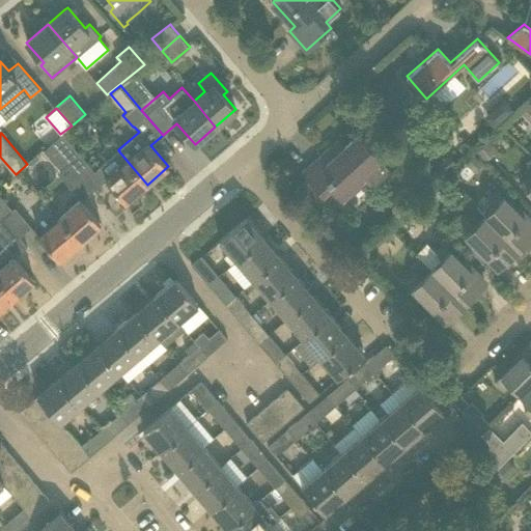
[(80,152),(62,133),(53,142),(70,162),(80,152)]
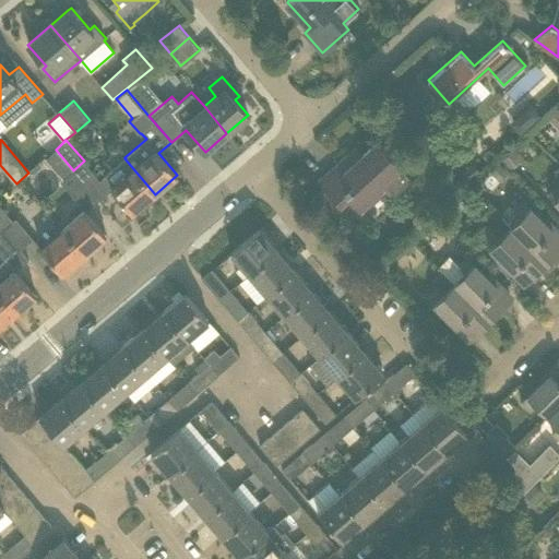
[(351,197),(363,210),(387,188),(396,199),(414,181),(376,141),(353,163),(346,155),(318,181),(341,205),(351,197)]
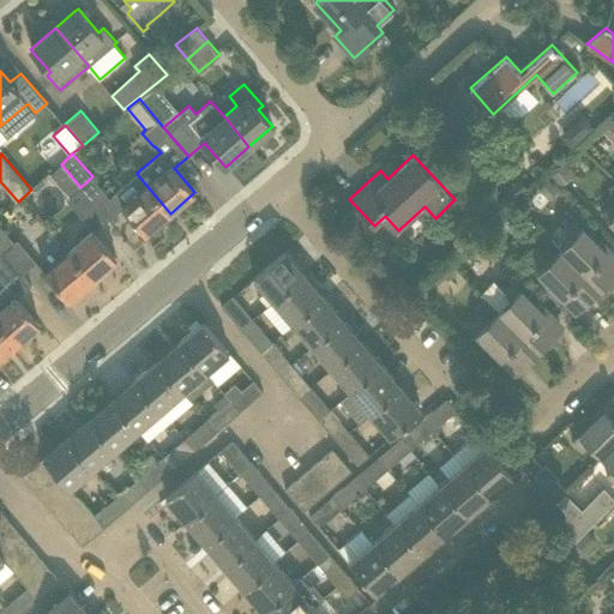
[(563,186),(576,173),(566,162),(552,176),(563,186)]
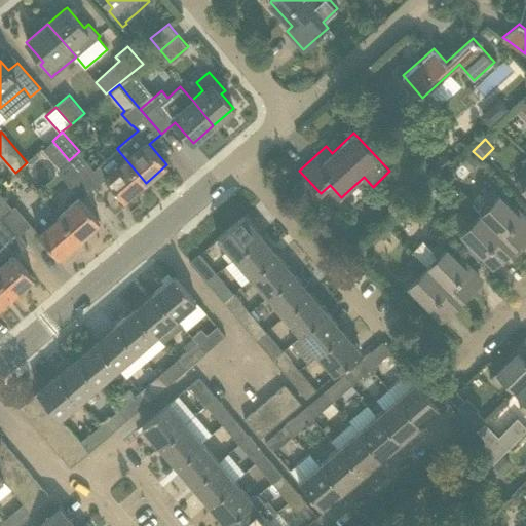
[(69,160),(52,141),(48,144),(44,149),(61,167),(69,160)]
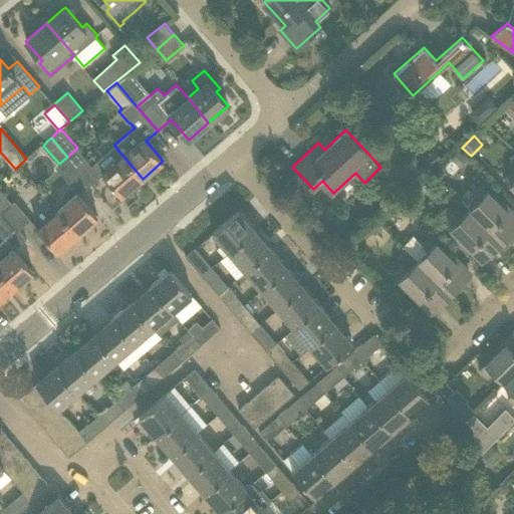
[(94,164),(102,173),(122,196),(143,179),(114,146),(94,164)]
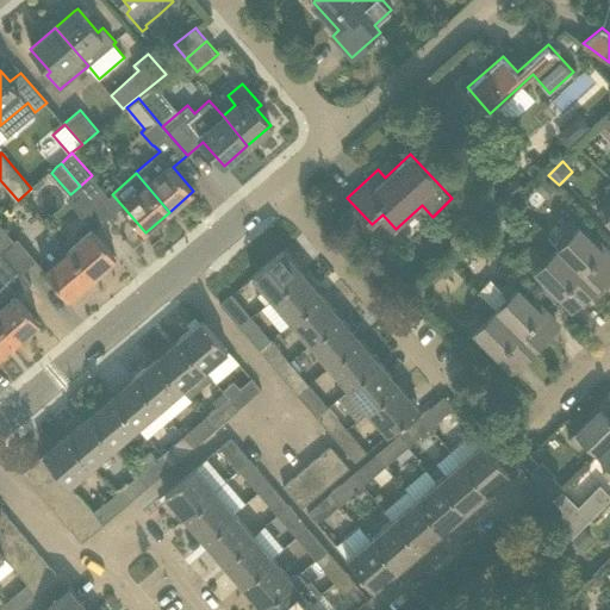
[(555,187),(545,176),(535,187),(546,198),(555,187)]
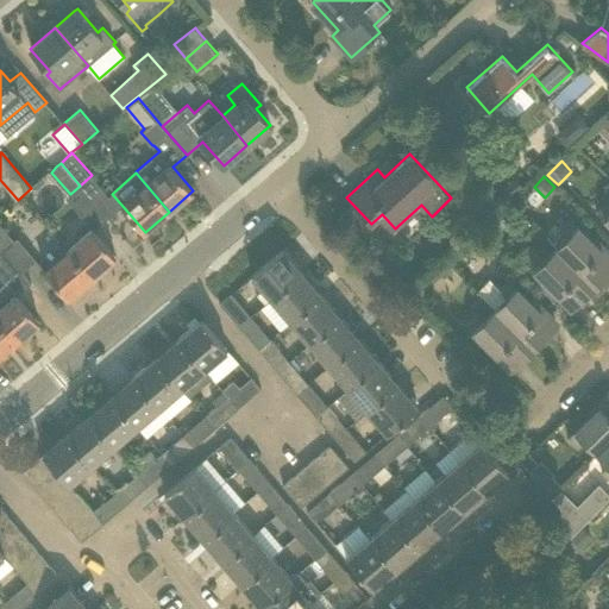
[(503,189),(510,196),(521,186),(515,179),(503,189)]
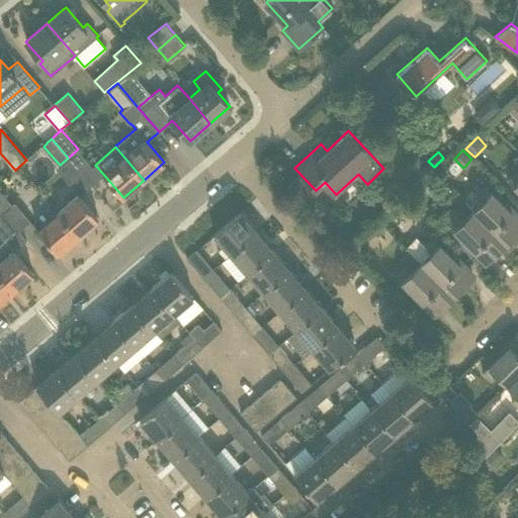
[(508,179),(517,188),(517,171),(517,170),(508,179)]
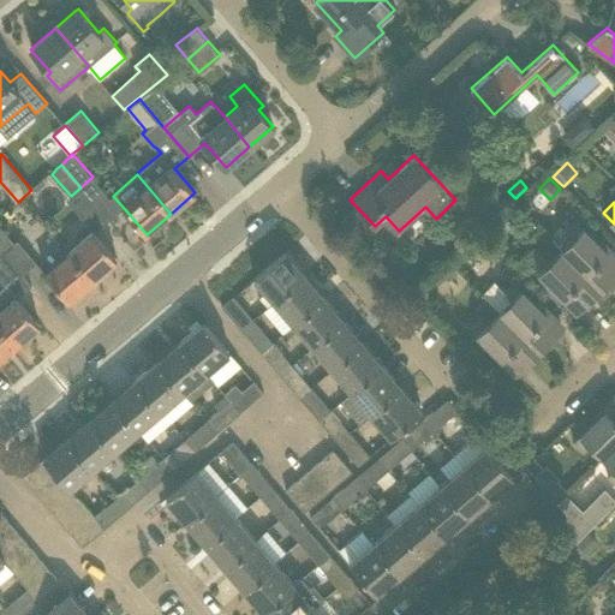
[(599,261),(609,252),(575,220),(566,231),(572,237),(560,249),(602,290),(614,276),(599,261)]
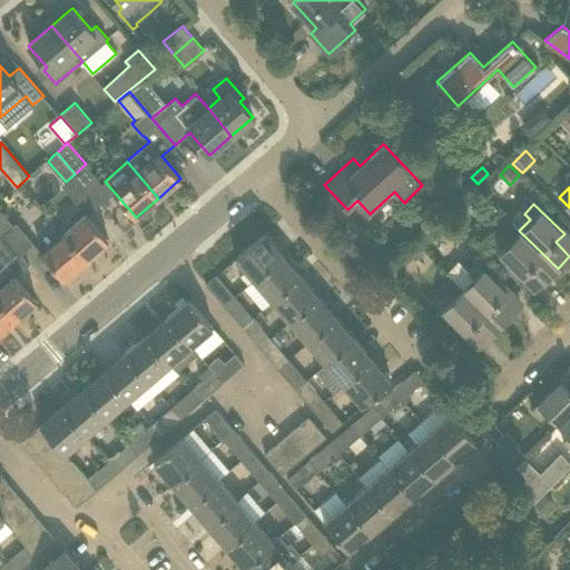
[(0,231),(2,234),(13,225),(0,208),(0,231)]
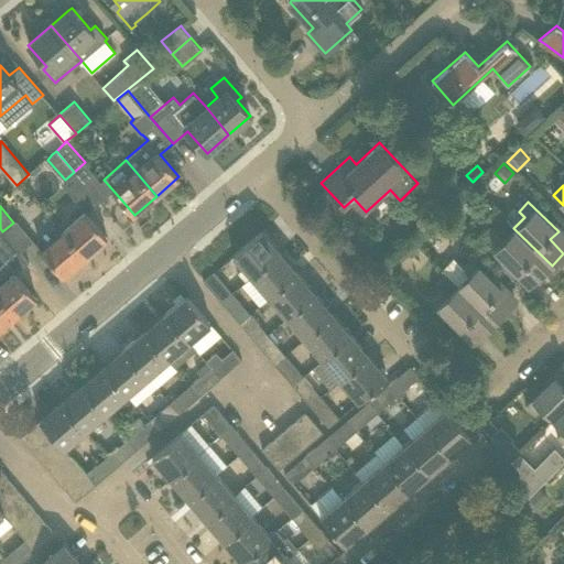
[(86,213),(85,212),(63,230),(85,257),(107,238),(86,213)]
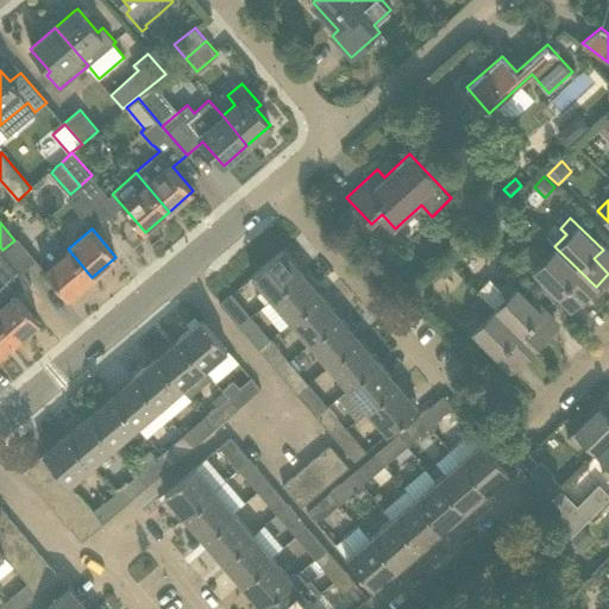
[(526,262),(558,294),(567,286),(583,300),(596,287),(554,246),(542,258),(537,252),(526,262)]
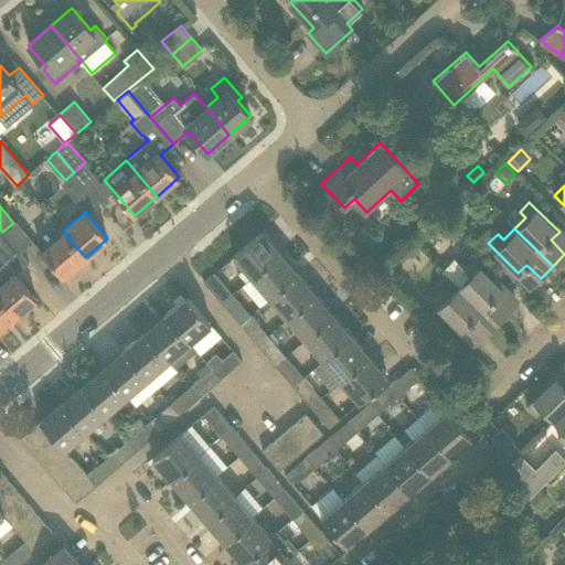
[(41,249),(63,276),(85,257),(63,231),(41,249)]
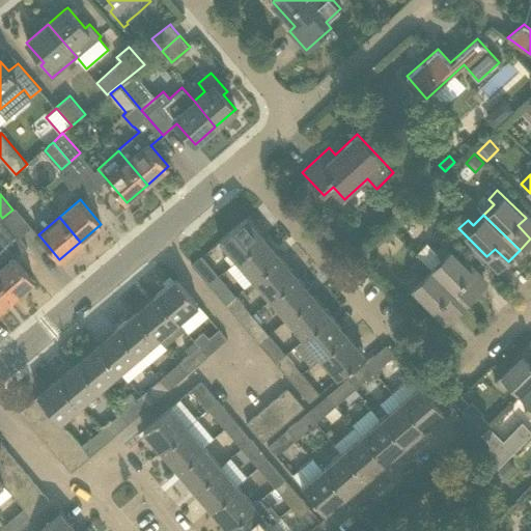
[(247,217),(220,240),(236,260),(263,236),(247,217)]
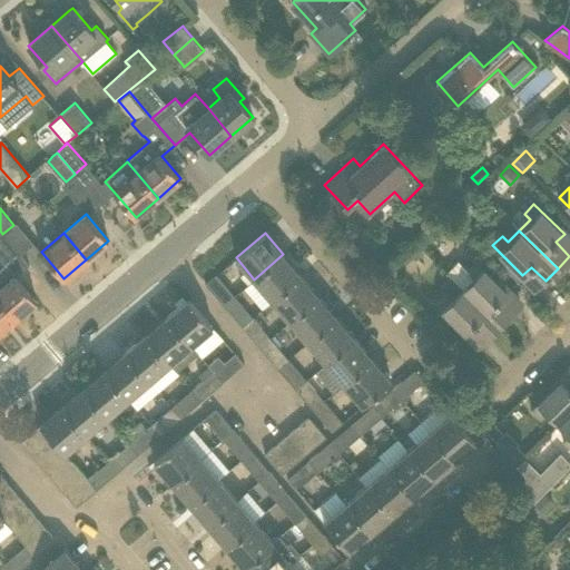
[(272,300),(301,275),(283,254),(254,279),(272,300)]
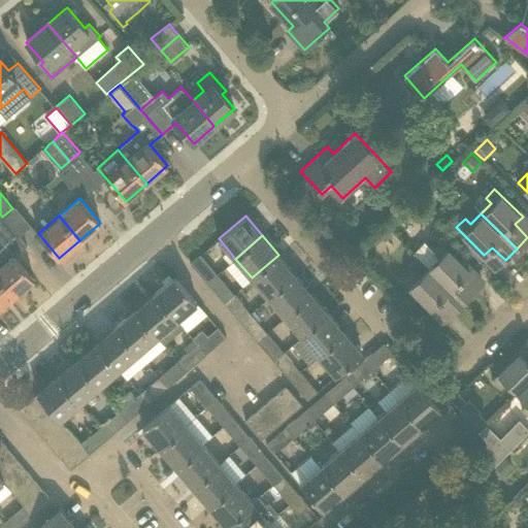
[(414,252),(429,266),(428,267),(463,302),(474,291),(462,277),(469,269),(441,241),(434,250),(425,240),(414,252)]
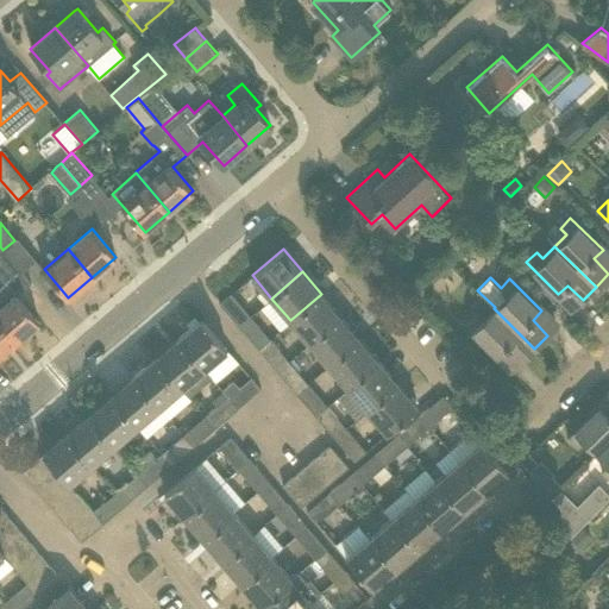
[(17,295),(6,283),(0,287),(0,324),(16,341),(39,321),(17,295)]
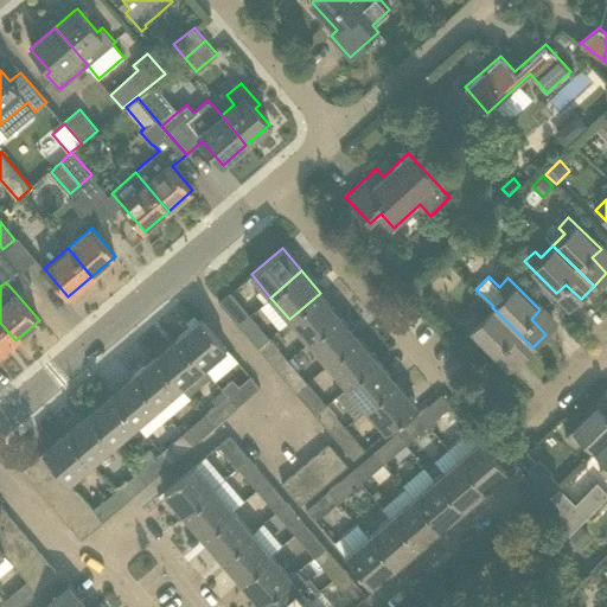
[(230,292),(218,301),(238,325),(250,314),(230,292)]
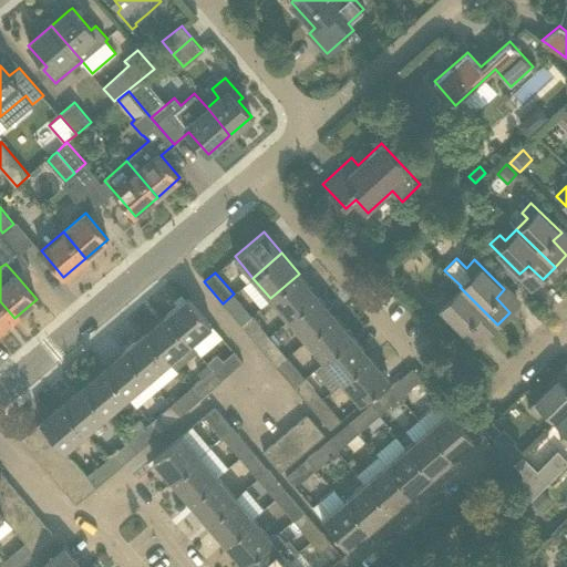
[(288,319),(318,295),(299,274),(270,298),(288,319)]
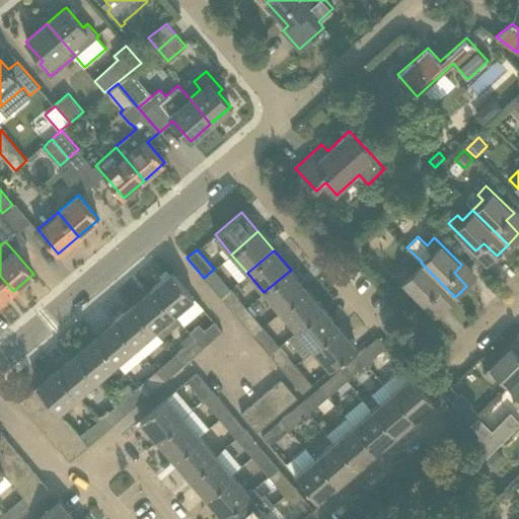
[(396,276),(424,303),(432,295),(444,308),(455,297),(421,263),(411,273),(405,267),(396,276)]
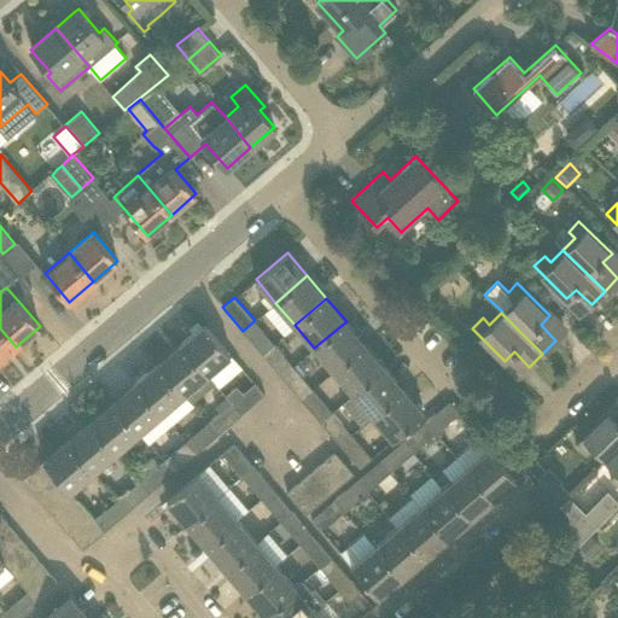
[(262,354),(274,343),(255,320),(243,331),(262,354)]
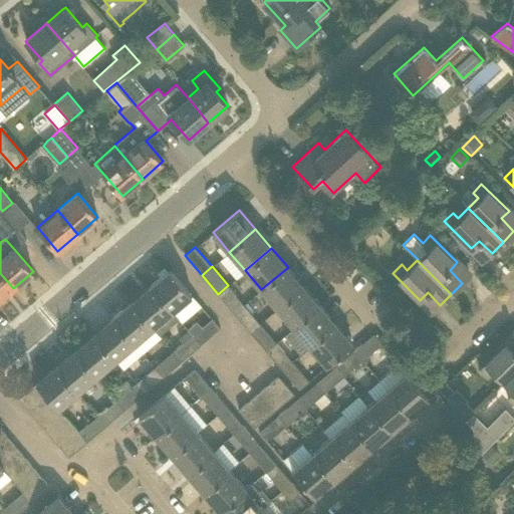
[(278,308),(304,286),(288,267),(261,289),(278,308)]
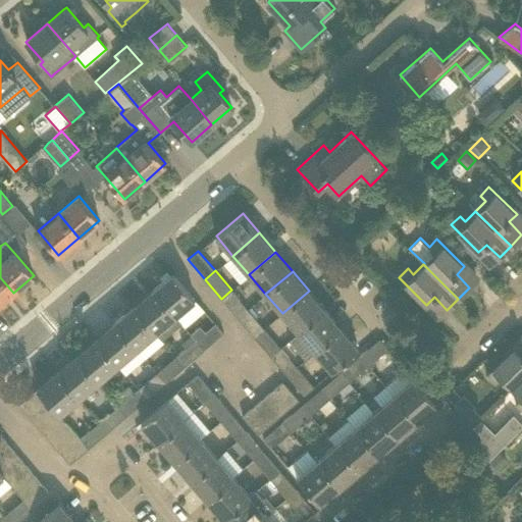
[(195,300),(172,272),(153,290),(174,316),(196,300),(195,300)]
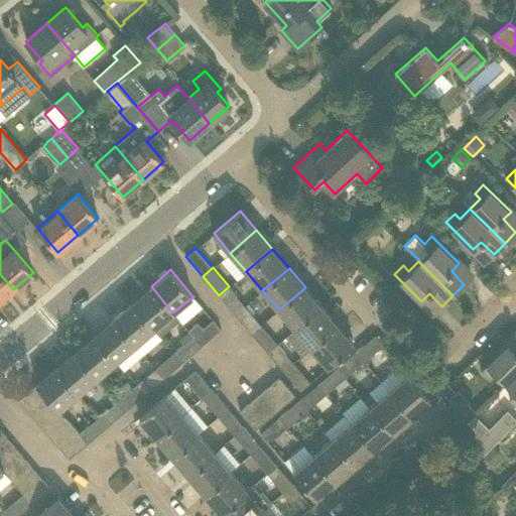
[(0,300),(13,289),(0,274),(0,300)]
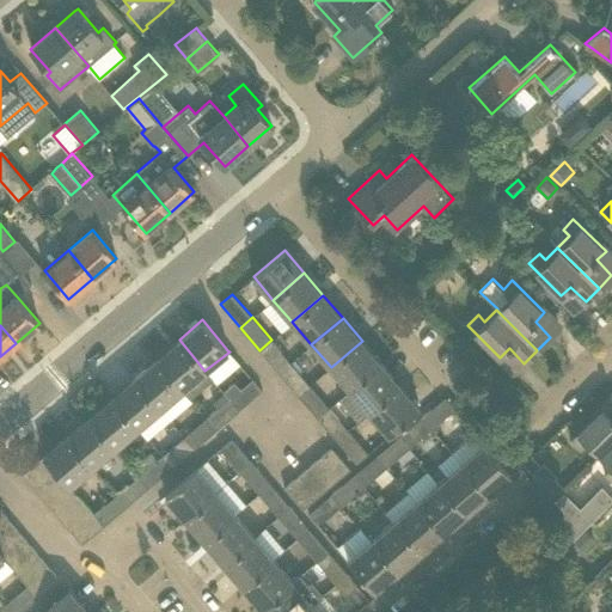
[(157,359),(183,390),(204,371),(179,340),(157,359)]
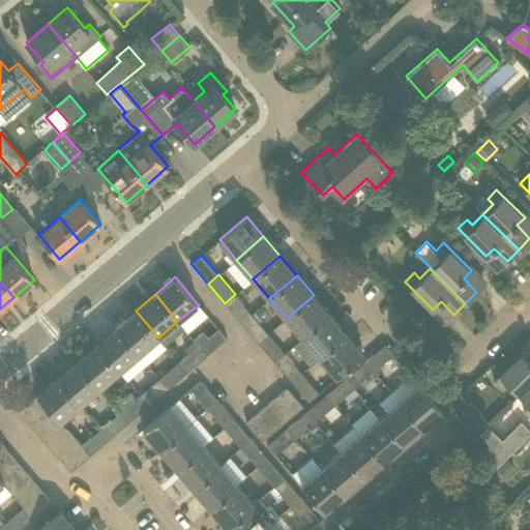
[(225,303),(241,323),(252,314),(235,294),(225,303)]
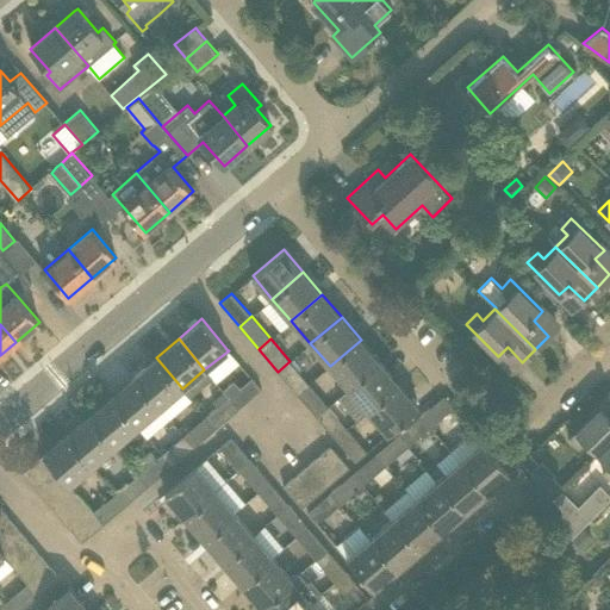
[(349,388),(380,362),(361,340),(330,366),(349,388)]
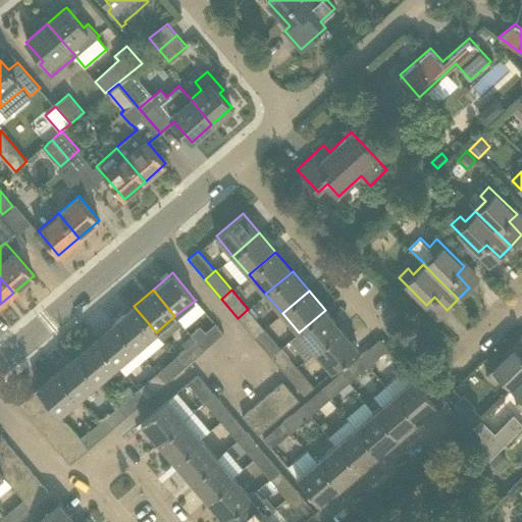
[(137,349),(156,332),(134,306),(114,322),(137,349)]
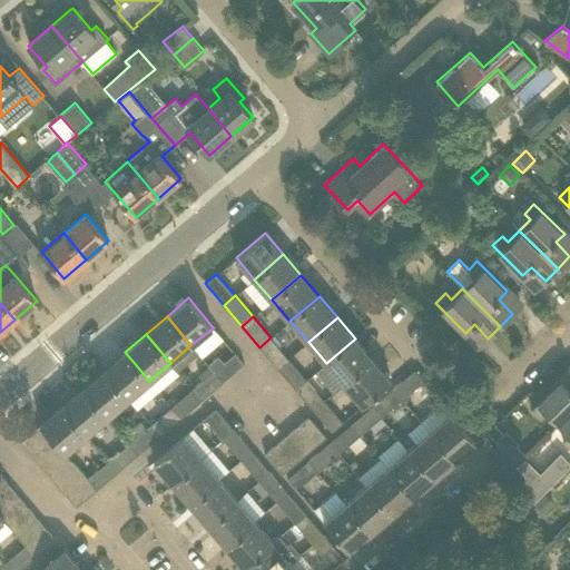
[(271,337),(259,347),(277,369),(288,359),(271,337)]
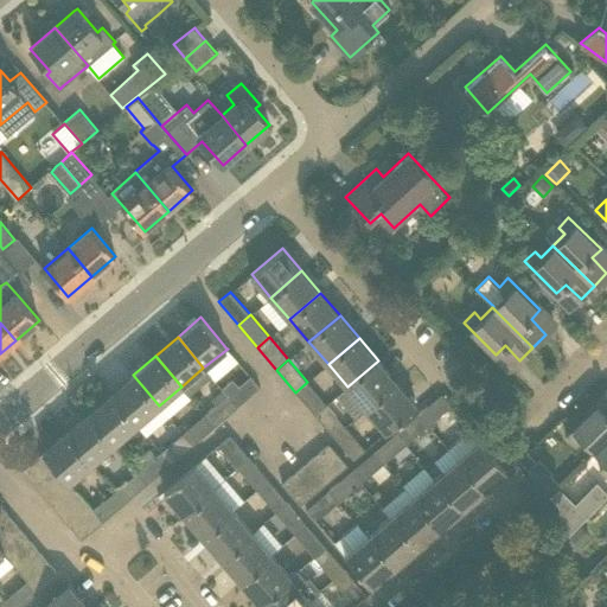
[(366,409),(397,383),(378,360),(347,387),(366,409)]
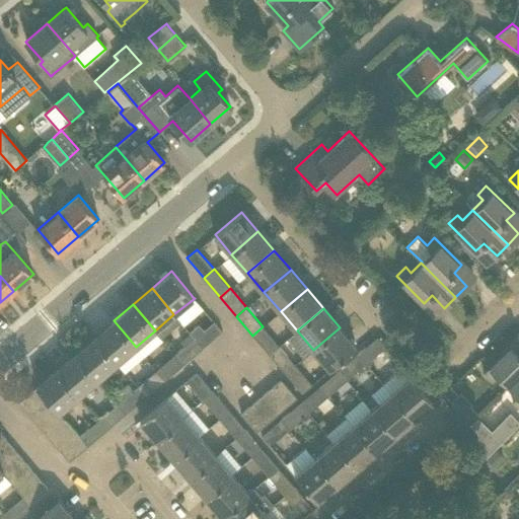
[(117,363),(136,347),(114,320),(94,337),(117,363)]
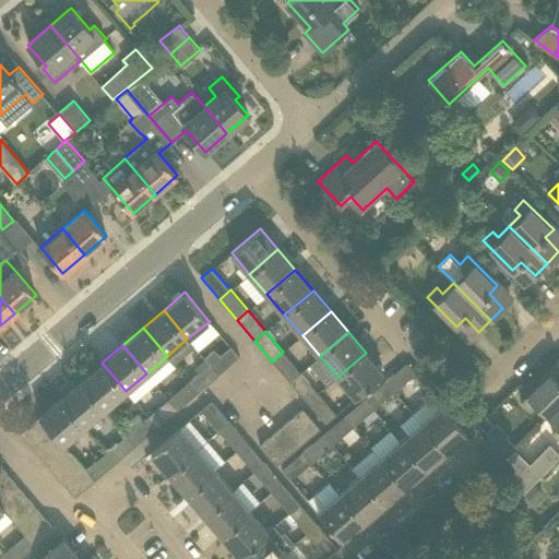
[(218,375),(228,365),(219,356),(214,348),(204,357),(205,358),(218,375)]
